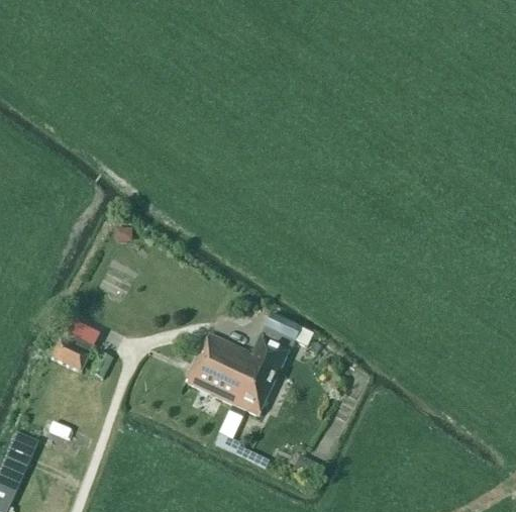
[(115,240),(132,240),(132,227),(115,227),(115,240)]
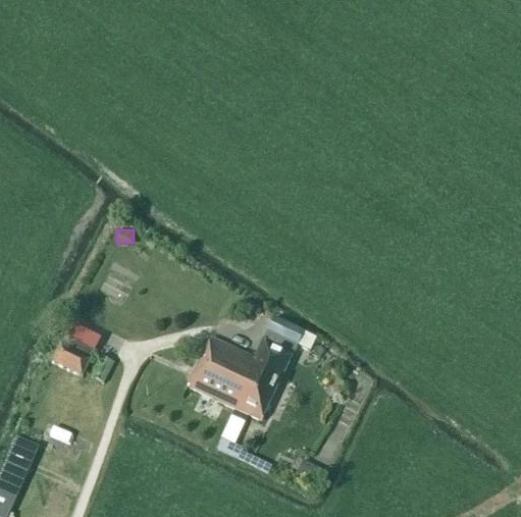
[(244,352),(241,364),(254,371),(250,379),(255,381),(253,385),(273,396),(294,352),(305,329),(274,315),(263,337),(265,338),(256,357),(244,351),(244,352)]
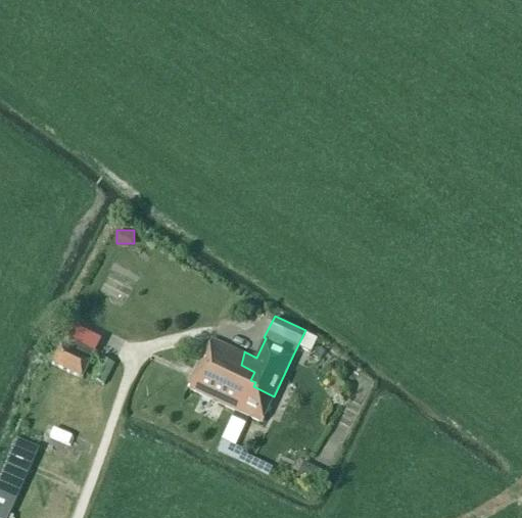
[(95,350),(65,335),(53,361),(83,376),(95,350)]
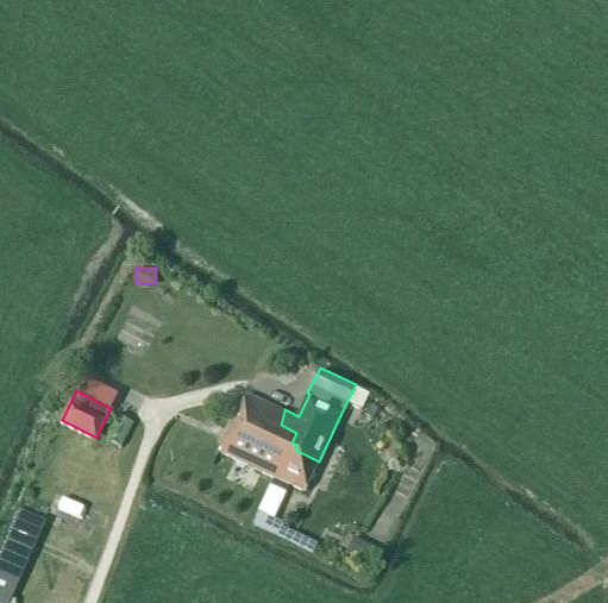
[(221,448),(275,473),(276,475),(292,443),(296,433),(281,425),(284,410),(284,409),(249,393),(240,409),(239,408),(221,448)]
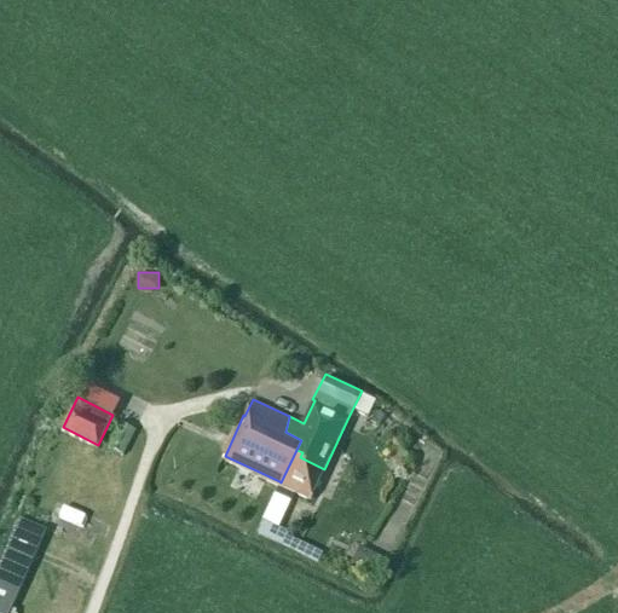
[(136,427),(120,420),(108,444),(123,451),(136,427)]
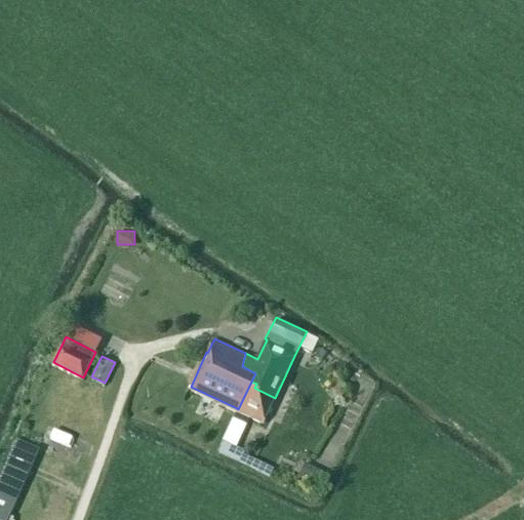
[(251,382),(238,409),(237,408),(223,438),(224,438),(218,450),(270,474),(274,466),(244,452),(246,448),(236,444),(249,414),(264,422),(275,398),(254,388),(256,384),(251,382)]
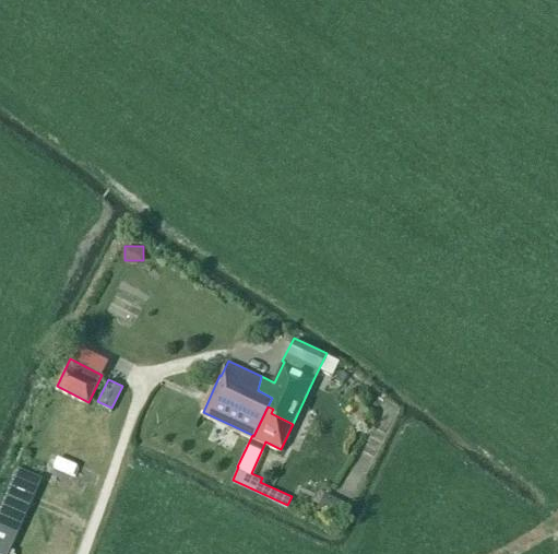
[(0,553),(2,553),(8,553),(42,476),(19,467),(0,507),(0,553)]
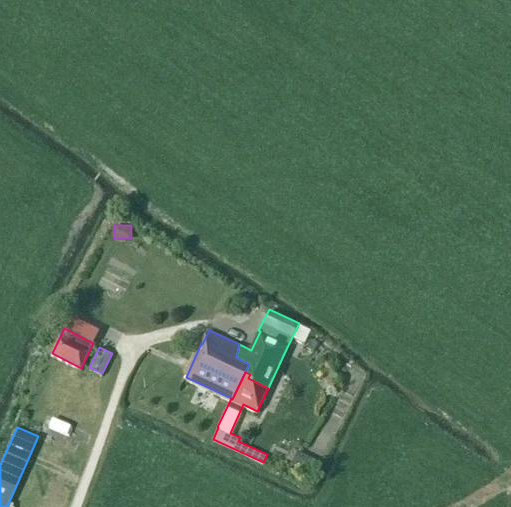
[(308,471),(315,457),(298,448),(291,462),(308,471)]
